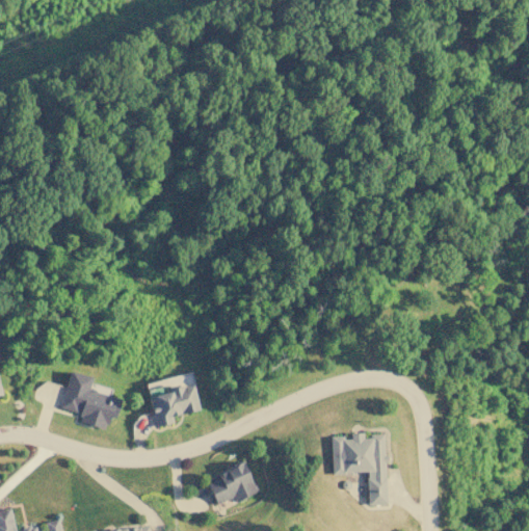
[(62,407),(83,413),(80,422),(108,429),(111,417),(117,418),(122,398),(90,390),(94,377),(72,371),(62,407)]
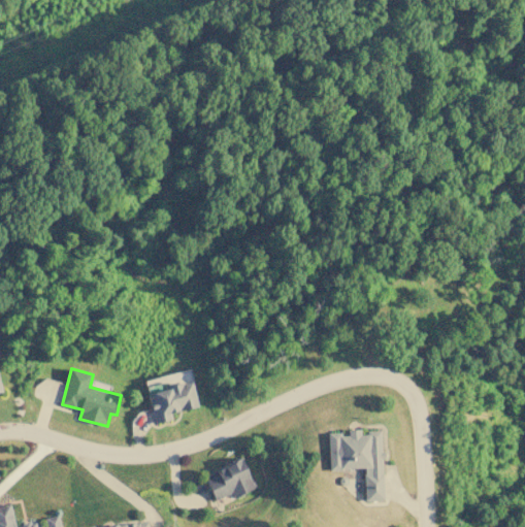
[(199,406),(193,381),(168,387),(167,383),(148,387),(156,424),(173,419),(172,414),(199,406)]
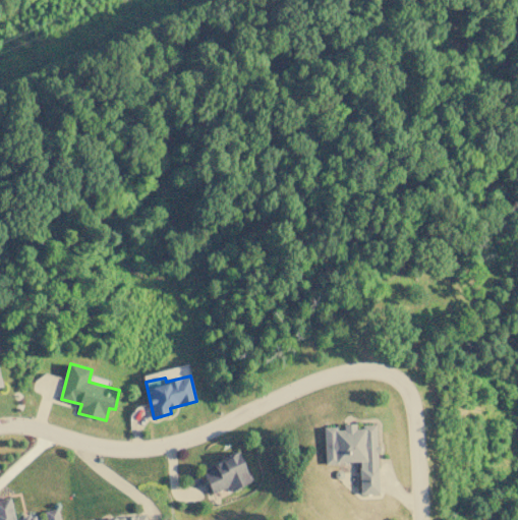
[(327,463),(360,462),(362,495),(381,494),(378,426),(357,427),(357,426),(325,427),(327,463)]
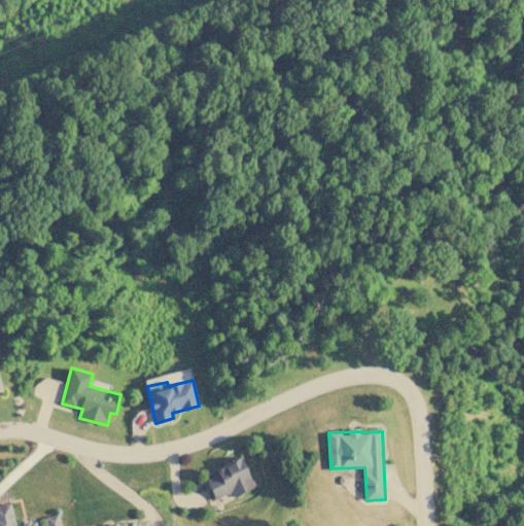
[(216,500),(234,492),(236,497),(256,488),(243,459),(206,477),(216,500)]
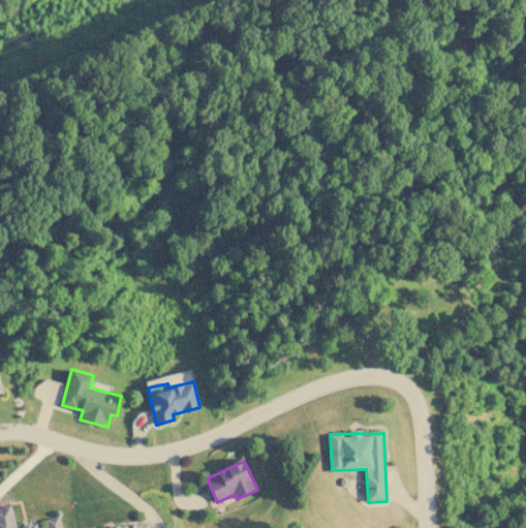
[(62,527),(60,517),(47,520),(49,527),(39,527),(37,523),(18,527),(12,505),(0,507),(0,527),(62,527)]
